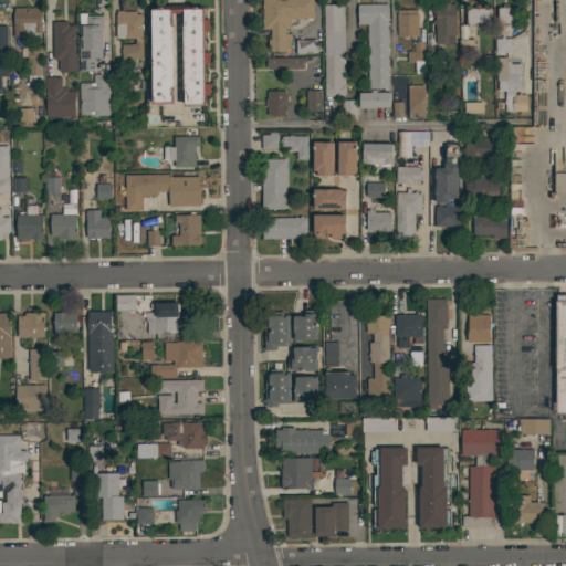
[(313,0),(313,18),(290,18),(290,29),(285,29),(285,33),(290,33),(290,42),(293,42),(293,49),(285,49),(285,52),(270,52),(270,45),(268,45),(268,39),(270,39),(270,29),(262,29),(262,0),(313,0)]
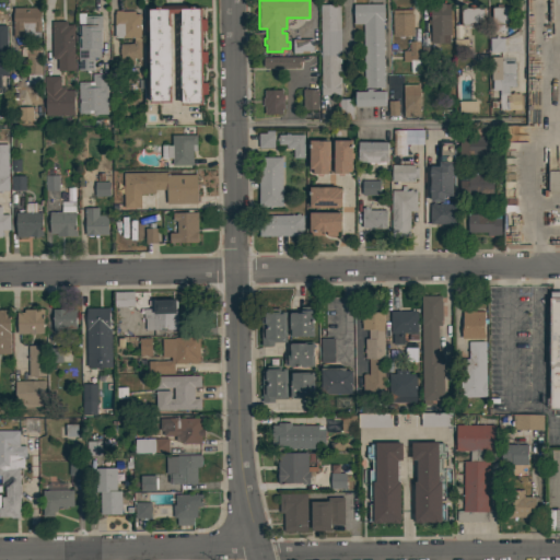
[(384,3),(384,24),(383,24),(383,46),(385,46),(385,49),(383,49),(383,71),(385,71),(385,74),(384,74),(384,86),(364,88),(363,23),(353,23),(353,4),(384,3)]
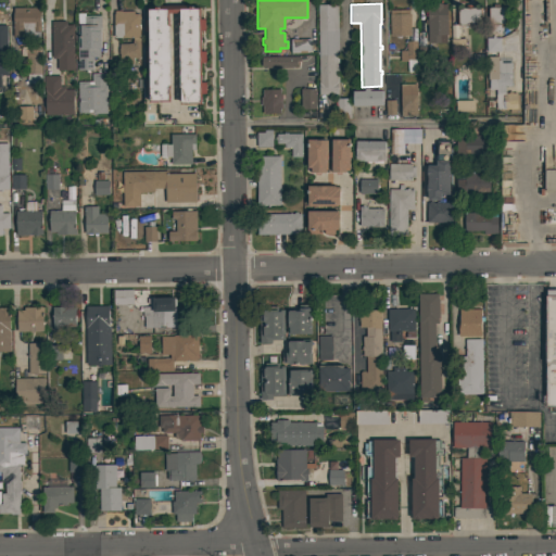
[(446,43),(427,42),(427,24),(425,24),(425,19),(427,19),(427,4),(432,4),(432,3),(442,3),(446,3),(446,43)]
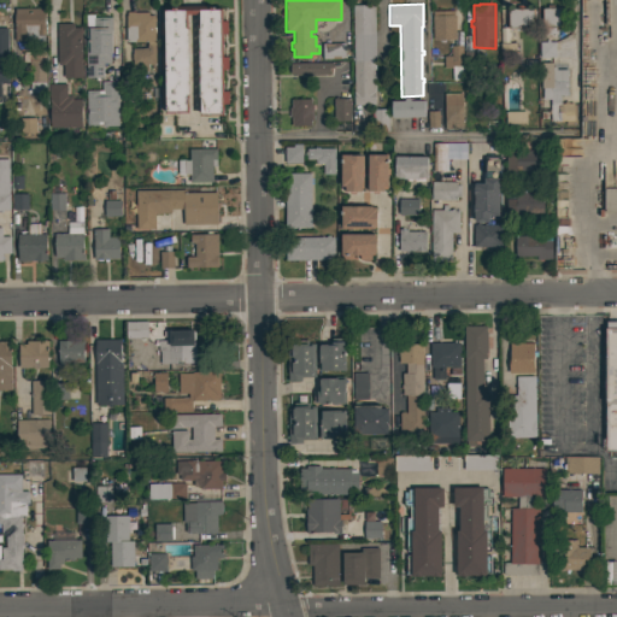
[(375,104),(354,105),(353,5),(374,5),(375,104)]
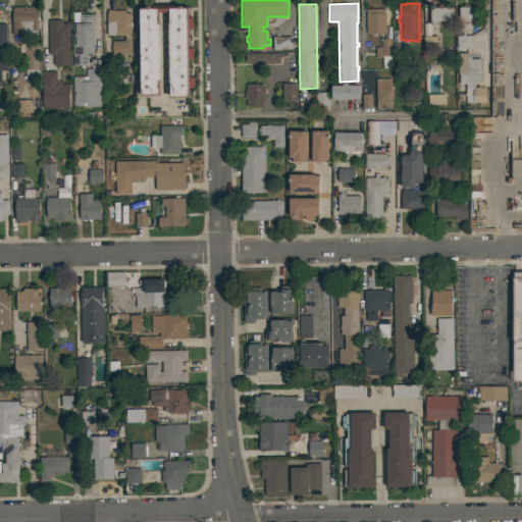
[(430,23),(429,7),(437,7),(437,4),(442,4),(442,7),(451,7),(451,22),(430,23)]
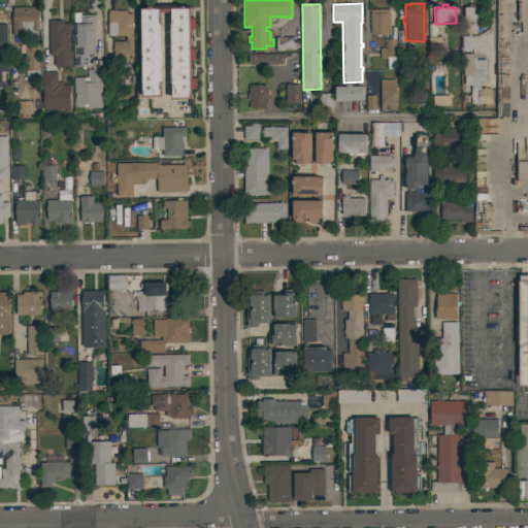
[(479,24),(474,24),(474,26),(476,26),(476,30),(463,29),(464,6),(468,6),(468,4),(473,4),(473,6),(480,6),(479,24)]
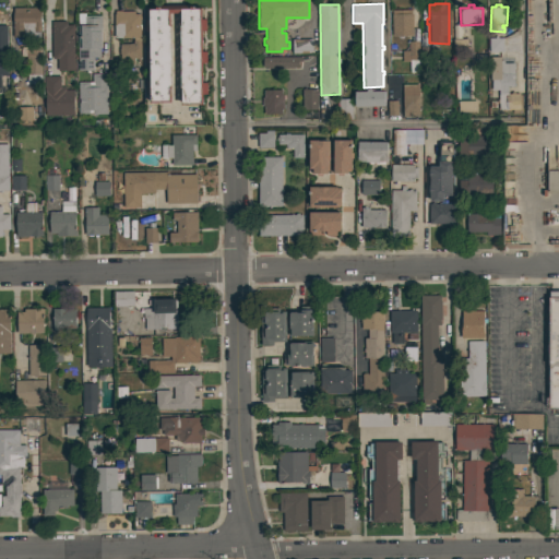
[(202,19),(206,19),(206,30),(202,30),(203,50),(206,50),(206,62),(203,62),(203,82),(206,82),(207,94),(203,94),(203,104),(182,104),(180,13),(170,13),(171,102),(150,102),(150,92),(145,92),(145,80),(150,80),(150,62),(145,62),(145,49),(150,49),(150,31),(145,32),(144,19),(149,19),(149,8),(202,7),(202,19)]
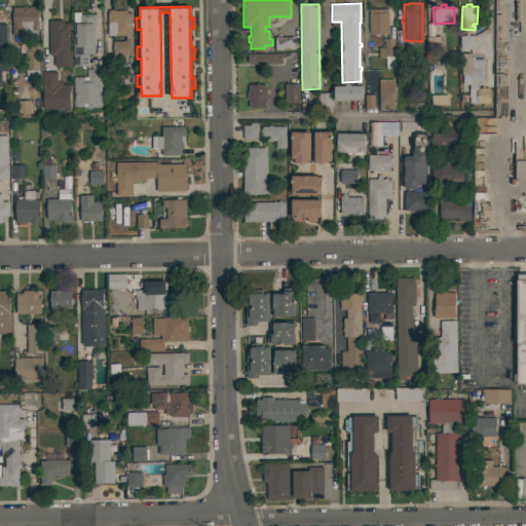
[(38,7),(38,30),(33,30),(33,32),(22,32),(22,34),(12,34),(12,7),(38,7)]
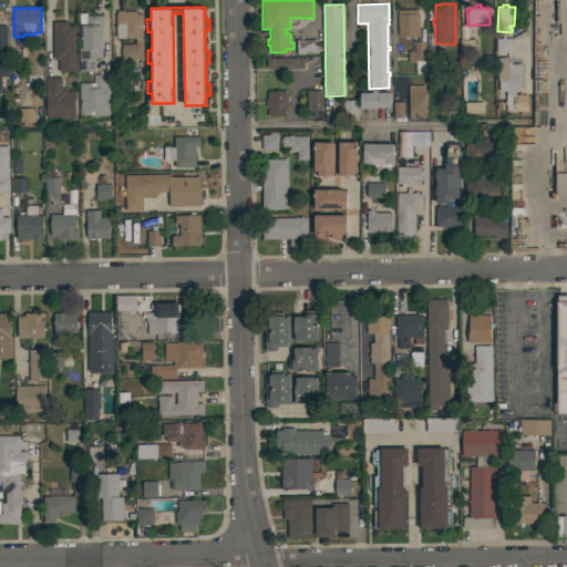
[(115,14),(116,14),(116,11),(124,10),(124,11),(136,11),(136,13),(142,13),(142,17),(143,17),(143,19),(142,19),(143,58),(135,59),(135,65),(122,65),(122,54),(121,54),(121,49),(122,49),(122,44),(134,43),(134,40),(135,40),(135,37),(116,38),(115,14)]
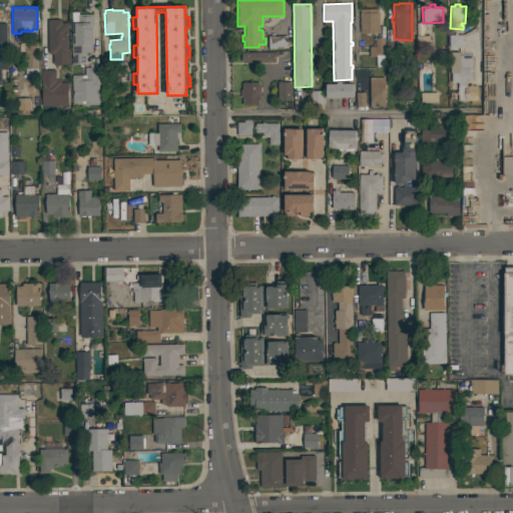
[(359,9),(377,9),(377,12),(378,12),(378,15),(384,14),(384,27),(379,27),(379,33),(360,33),(359,9)]
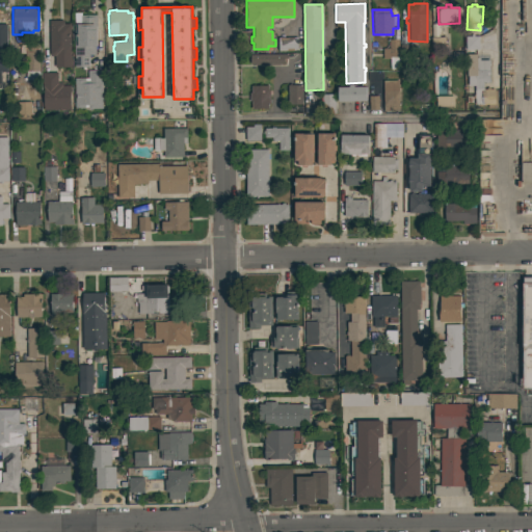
[(74,14),(80,14),(80,15),(96,15),(97,46),(95,46),(95,54),(88,54),(88,67),(74,67),(74,14)]
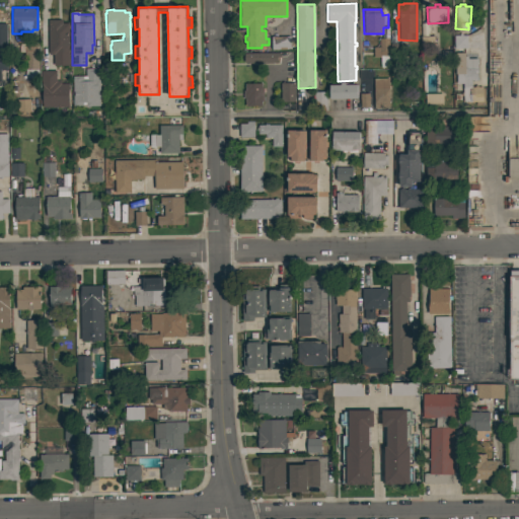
[(69,65),(53,65),(53,55),(48,55),(48,19),(62,19),(62,23),(68,23),(69,65)]
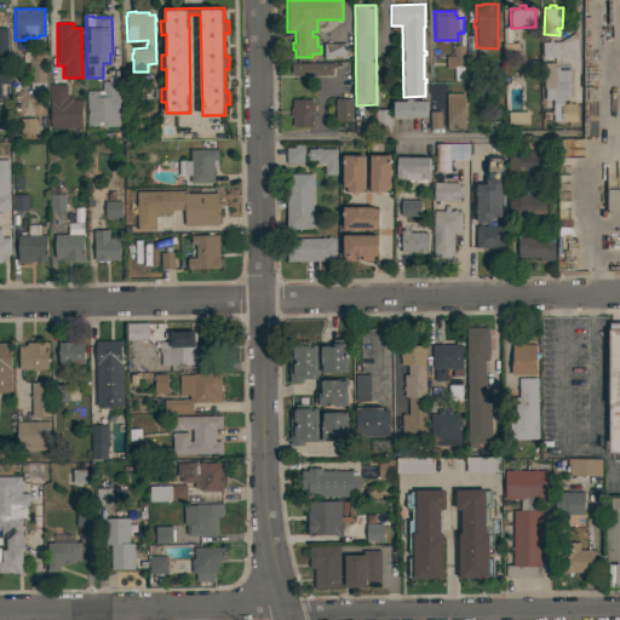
[(558,57),(543,58),(541,42),(558,41),(558,57)]
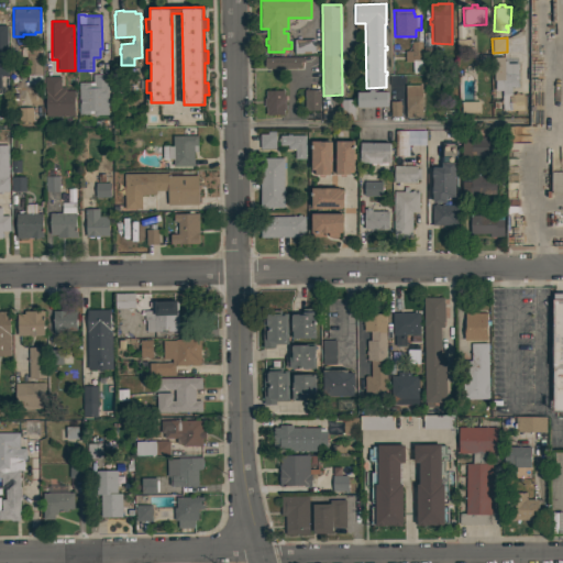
[(470,39),(470,40),(472,40),(472,43),(471,43),(471,50),(456,50),(456,39),(470,39)]
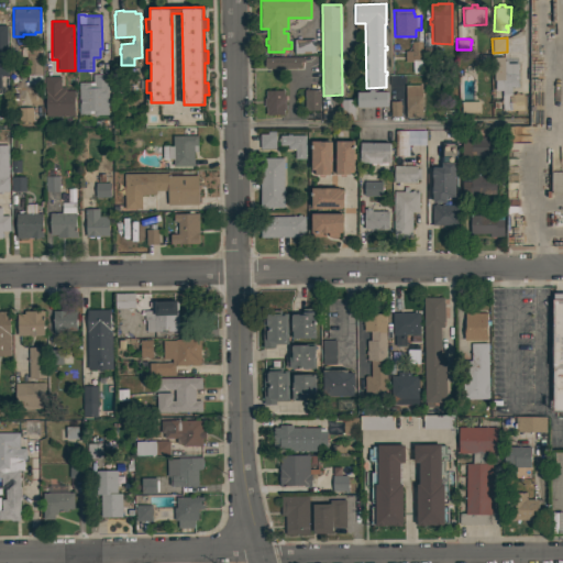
[(315,40),(315,53),(294,53),(294,40),(315,40)]
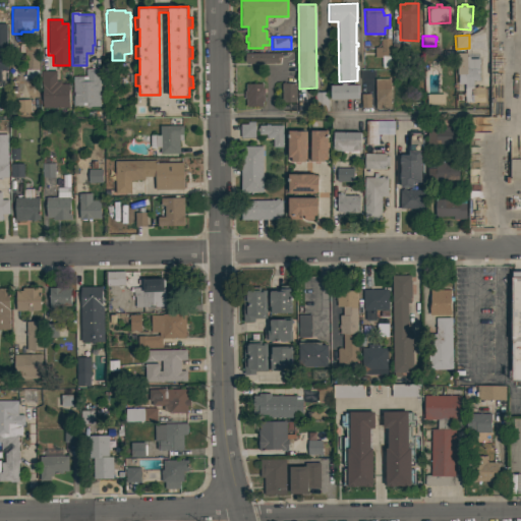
[(391,67),(382,67),(382,57),(374,57),(373,47),(381,47),(381,39),(390,38),(391,67)]
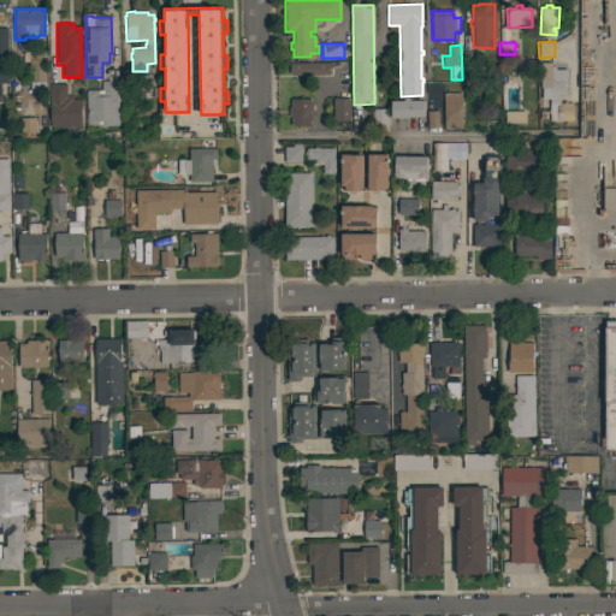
[(45,92),(30,92),(30,61),(23,61),(23,52),(45,52),(45,92)]
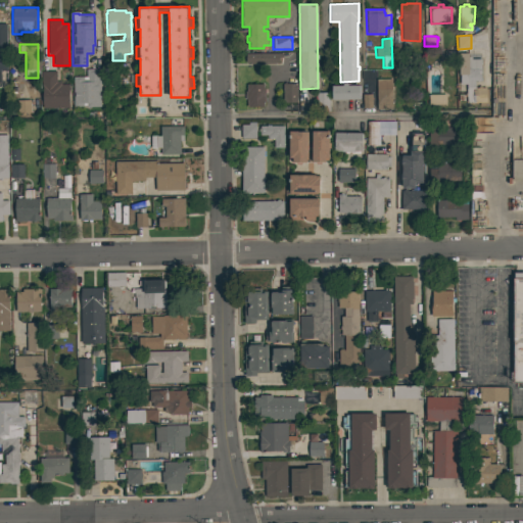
[(282,53),(282,57),(279,57),(279,60),(276,60),(276,63),(250,63),(250,62),(245,62),(245,53),(282,53)]
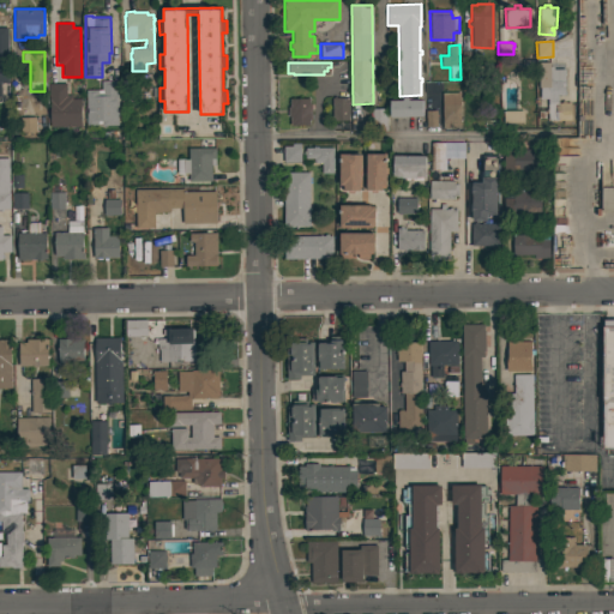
[(565,95),(558,95),(558,102),(571,102),(571,121),(563,121),(563,120),(547,120),(547,101),(546,101),(546,95),(537,94),(537,62),(551,62),(551,66),(553,66),(553,68),(565,68),(565,95)]
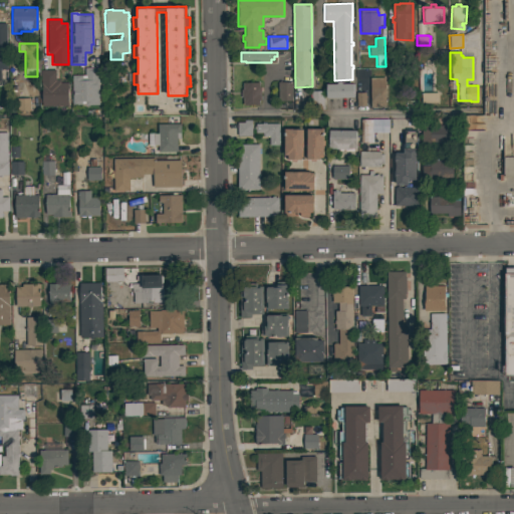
[(98,104),(84,104),(84,103),(81,103),(81,104),(72,105),(72,94),(73,94),(73,90),(71,90),(71,75),(85,75),(84,67),(97,67),(98,104)]
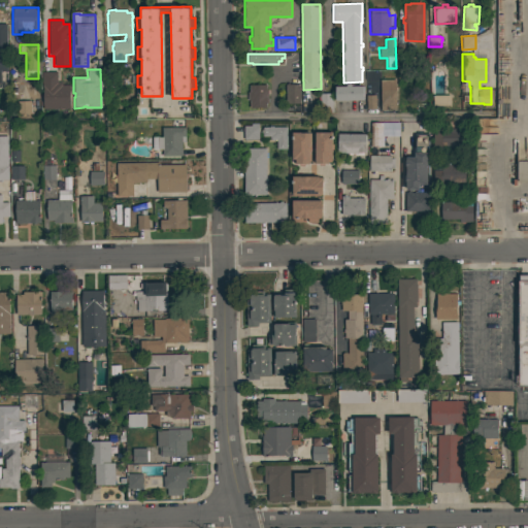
[(42,109),(42,72),(56,71),(56,83),(61,83),(62,85),(69,85),(70,108),(42,109)]
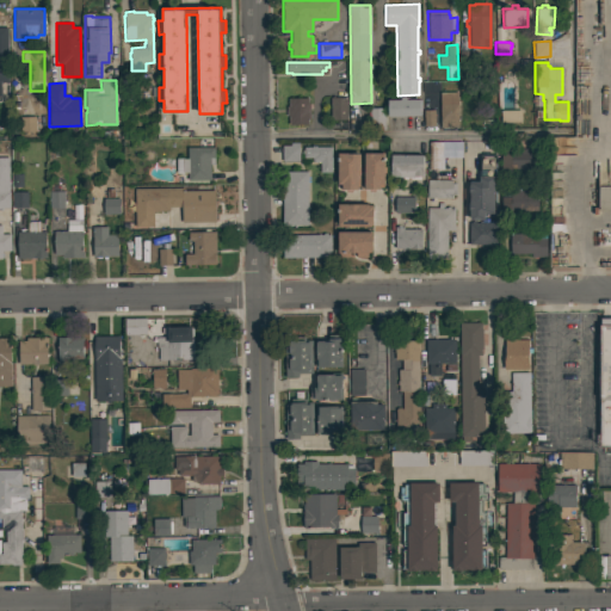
[(457,128),(439,128),(439,92),(457,92),(457,128)]
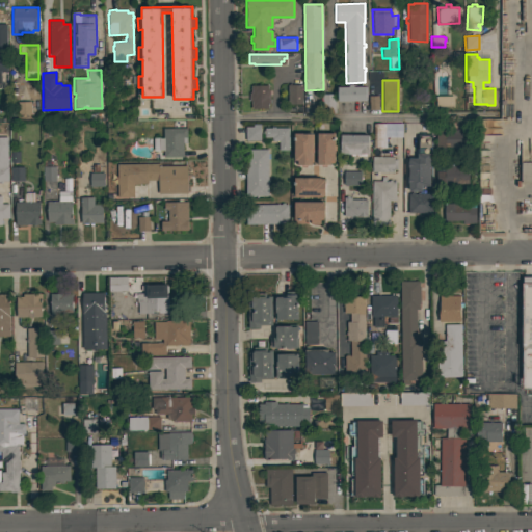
[(302,104),(288,104),(288,84),(302,84),(302,104)]
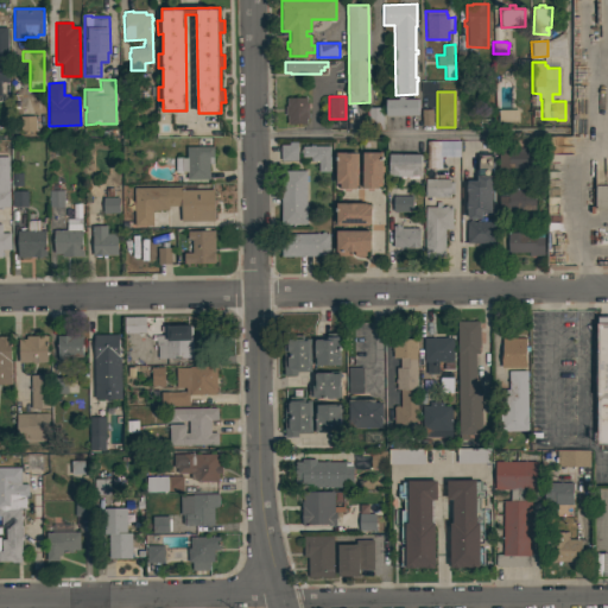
[(386,115),(386,99),(399,99),(398,96),(404,96),(404,99),(418,99),(418,114),(386,115)]
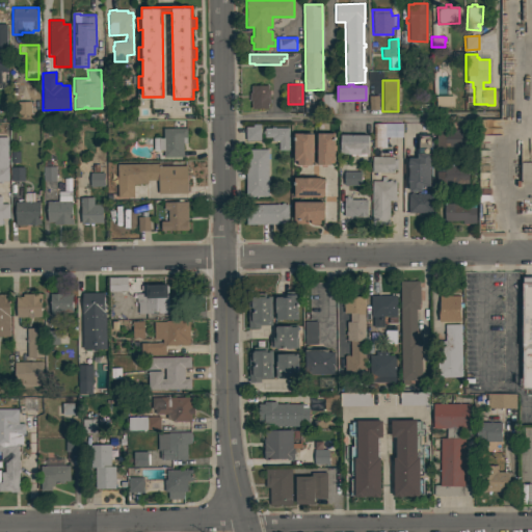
[(251,108),(251,101),(249,101),(249,92),(251,92),(250,85),(268,85),(268,89),(269,89),(269,102),(268,102),(268,108),(251,108)]
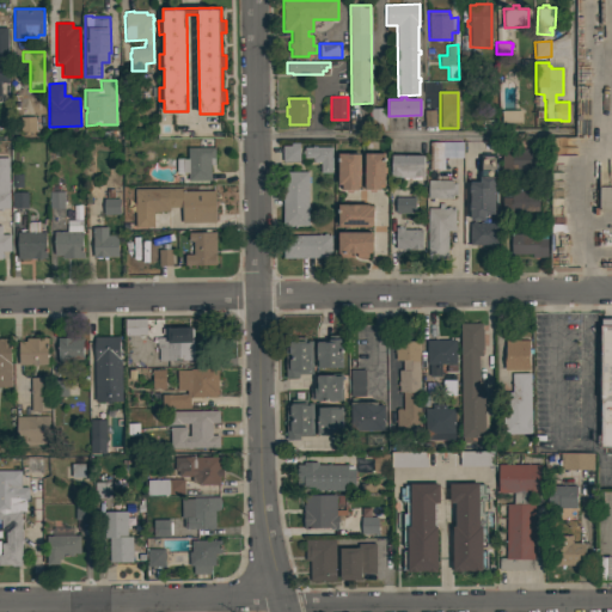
[(385,129),(371,129),(369,108),(385,108),(385,129)]
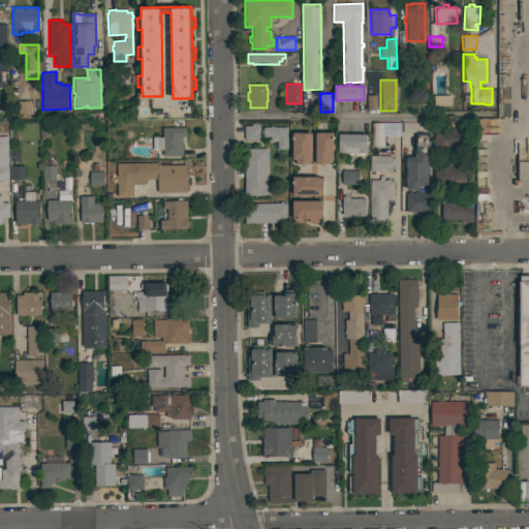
[(376,109),(367,109),(366,95),(376,94),(376,109)]
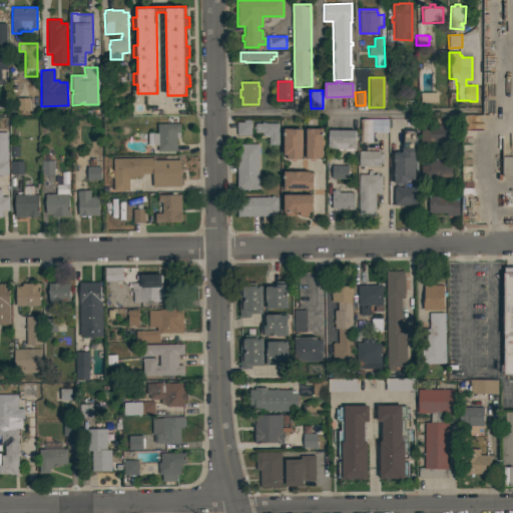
[(437,92),(437,102),(420,102),(420,92),(437,92)]
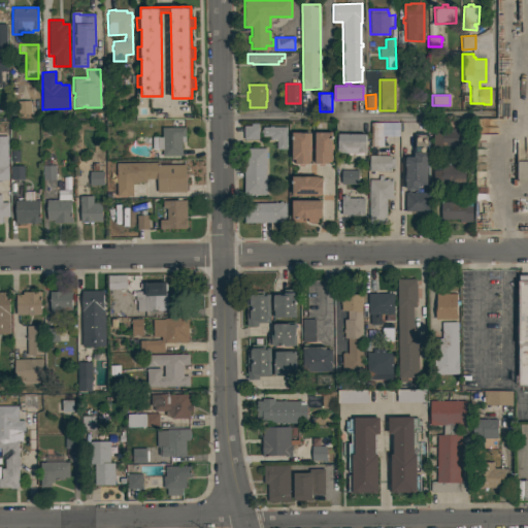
[(30,100),(31,113),(18,113),(17,101),(30,100)]
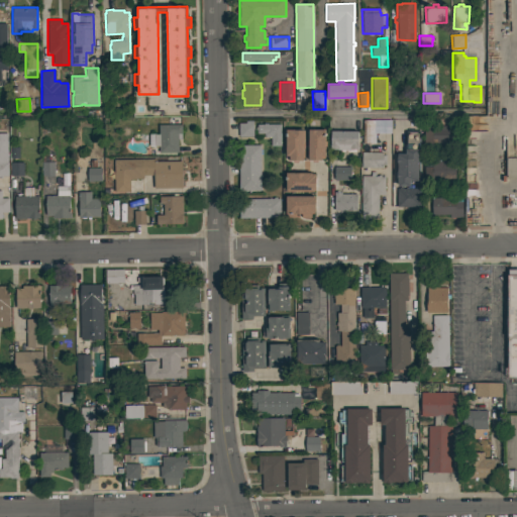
[(252,136),(238,136),(238,123),(245,123),(245,120),(252,120),(252,136)]
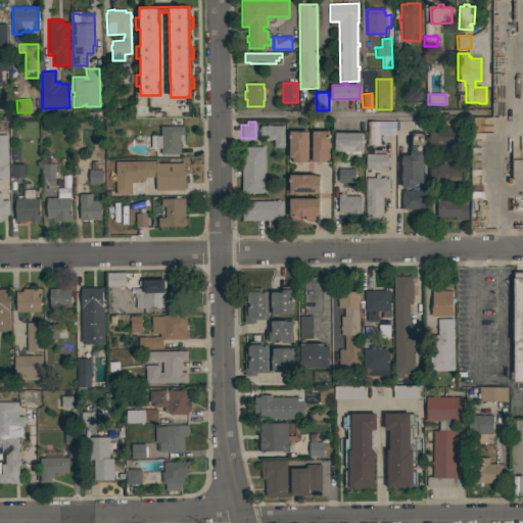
[(395,122),(395,136),(381,136),(381,144),(367,144),(367,122),(395,122)]
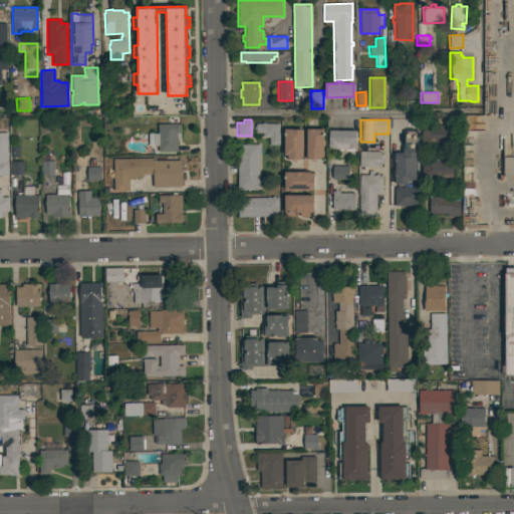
[(262,123),(262,122),(264,122),(264,123),(279,123),(279,145),(269,145),(269,136),(263,136),(263,133),(255,133),(255,130),(254,130),(254,126),(255,126),(255,123),(262,123)]
